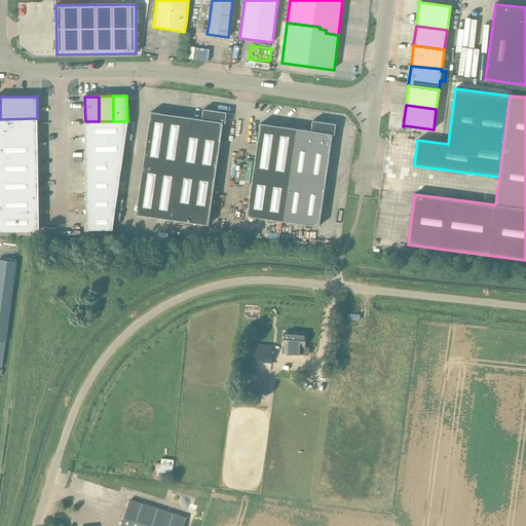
[(203,110),(201,119),(151,112),(136,215),(208,225),(223,123),(225,123),(226,113),(203,110)]
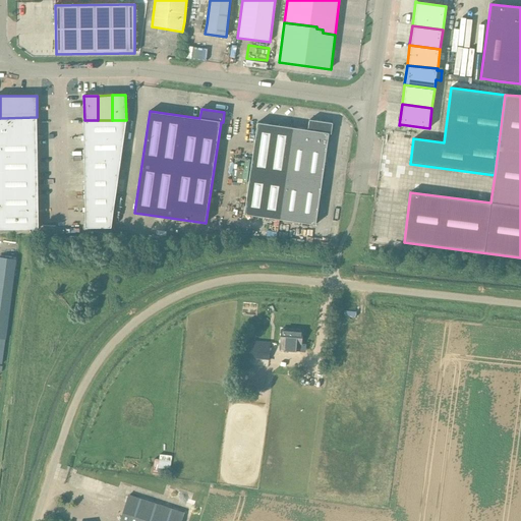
[(0,118),(0,139),(37,138),(37,117),(0,118)]
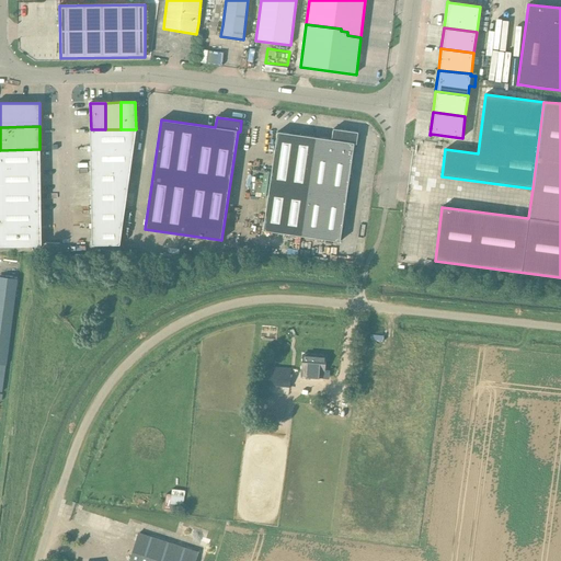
[(91,129),(91,149),(134,148),(136,129),(121,129),(105,129),(91,129)]
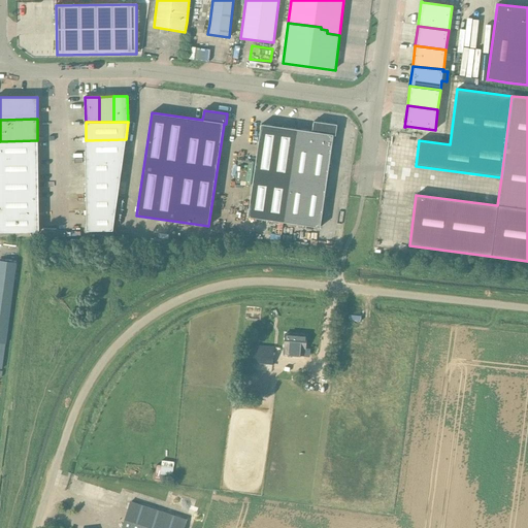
[(312,132),(261,125),(248,218),(320,228),(333,135),(335,136),(337,125),(314,122),(312,132)]
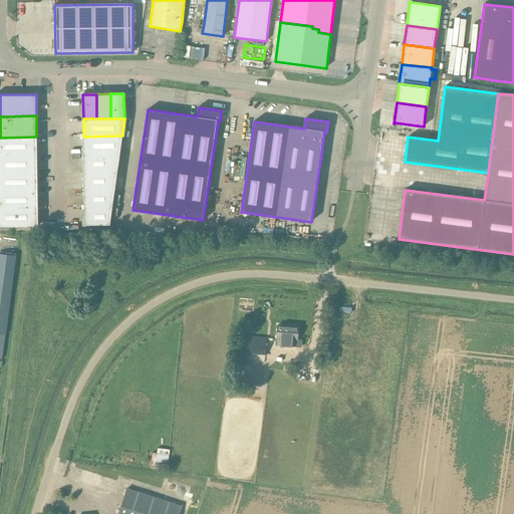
[(122,136),(83,137),(83,155),(119,154),(122,136)]
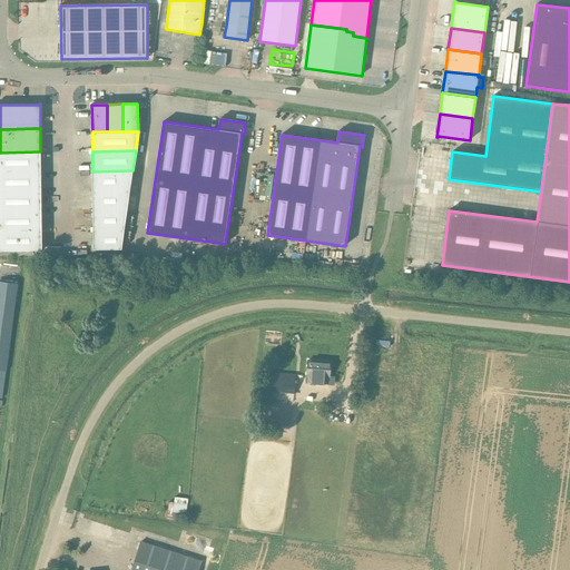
[(40,151),(0,153),(0,172),(41,172),(40,151)]
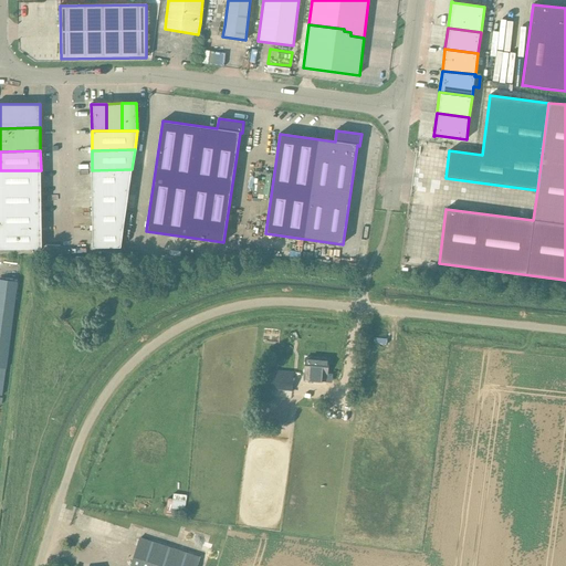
[(92,170),(92,189),(129,189),(132,169),(92,170)]
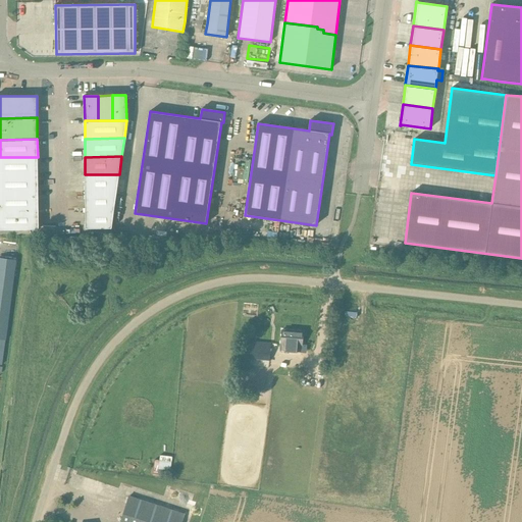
[(38,157),(0,157),(0,175),(38,175),(38,157)]
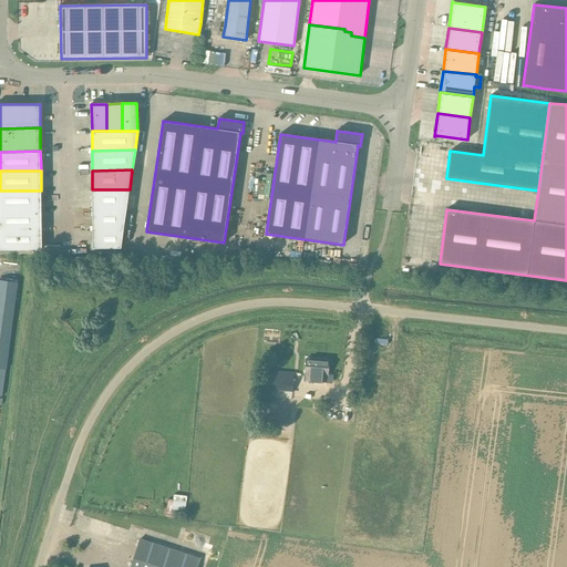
[(130,189),(92,189),(93,209),(126,209),(130,189)]
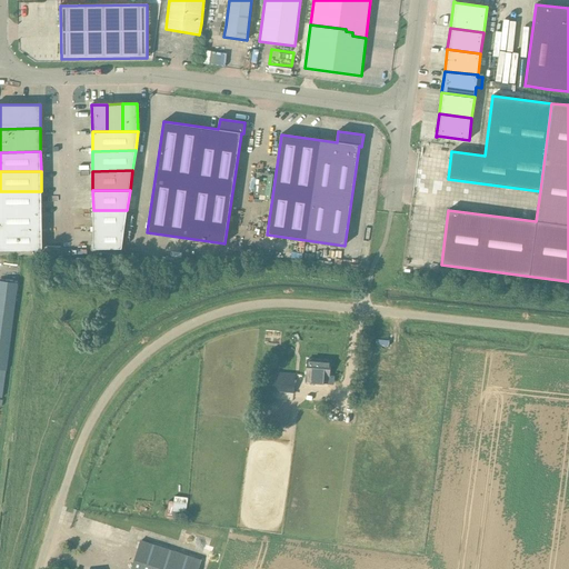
[(0,211),(41,211),(41,191),(0,191),(0,211)]
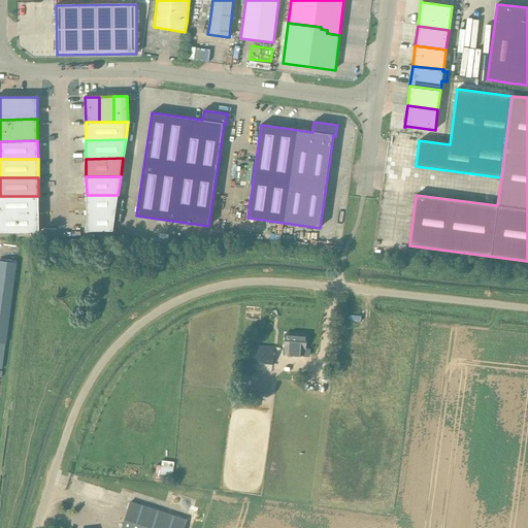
[(87,195),(87,212),(116,212),(118,195),(87,195)]
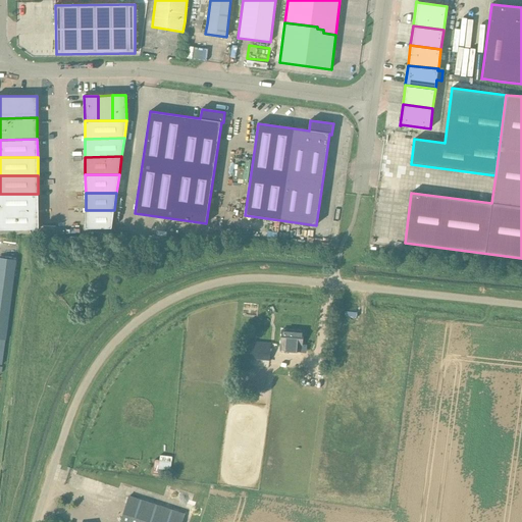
[(0,212),(38,211),(38,194),(0,194),(0,212)]
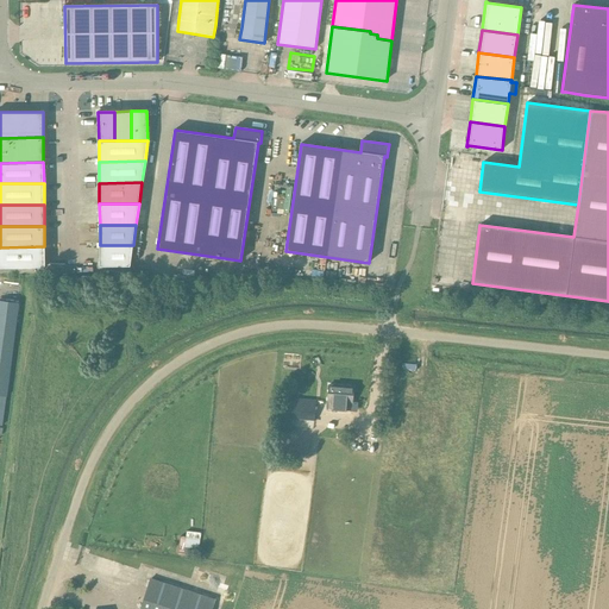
[(130,267),(133,245),(100,245),(100,267),(130,267)]
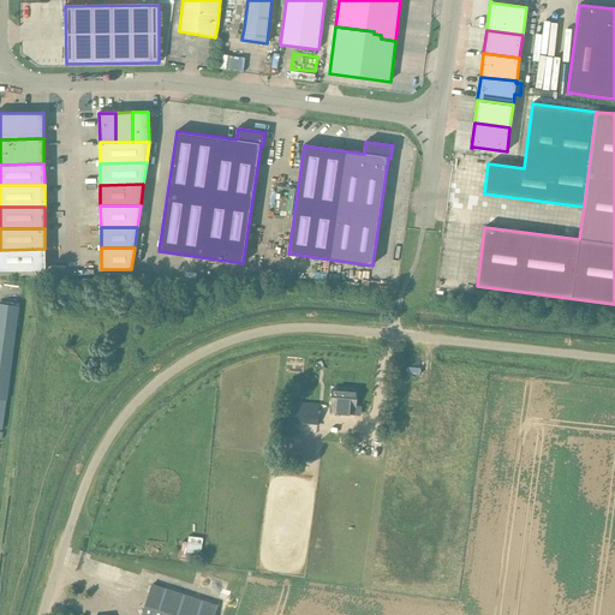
[(0,272),(46,270),(45,249),(0,250),(0,272)]
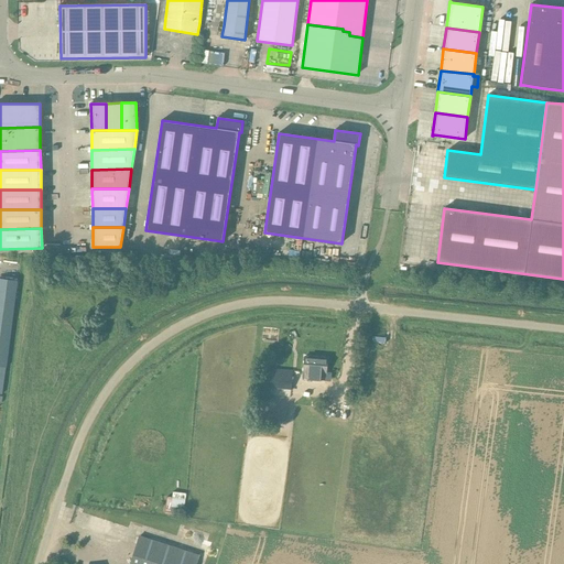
[(305,357),(304,368),(303,378),(312,379),(313,373),(326,375),(327,358),(305,357)]
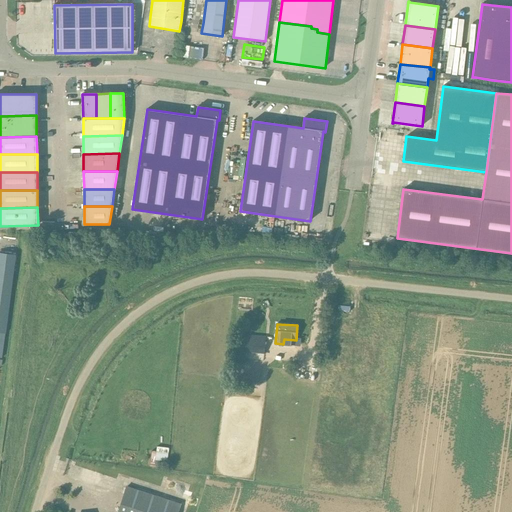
[(243,345),(242,352),(246,352),(249,353),(263,354),(264,354),(265,347),(266,337),(244,335),(243,343),(243,345)]
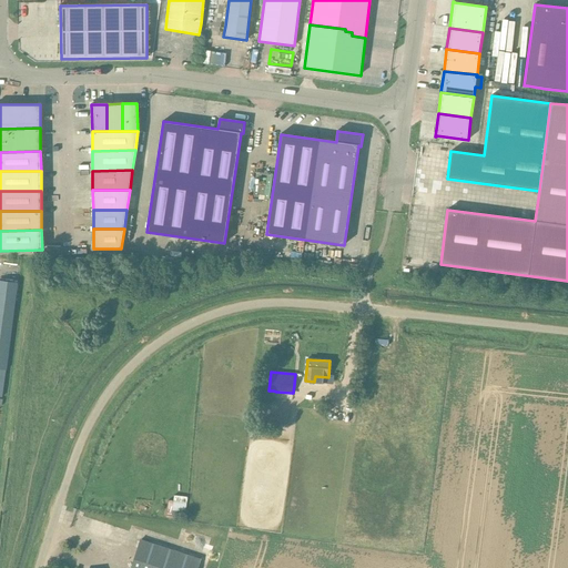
[(173,499),(173,504),(186,505),(186,501),(188,497),(174,496),(173,499)]
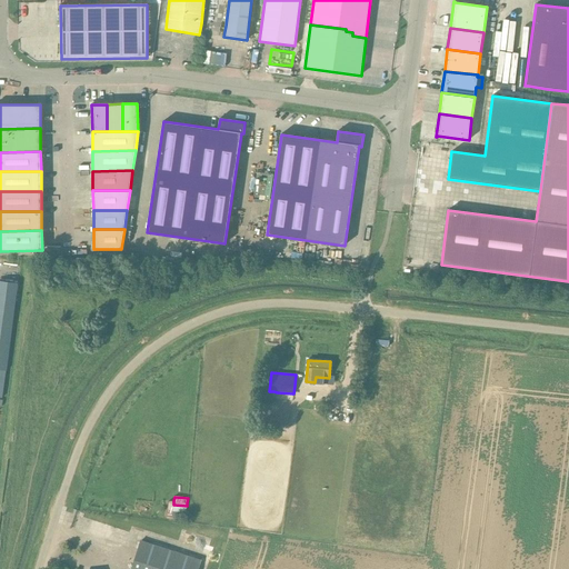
[(169,505),(168,515),(186,516),(187,506),(173,505),(169,505)]
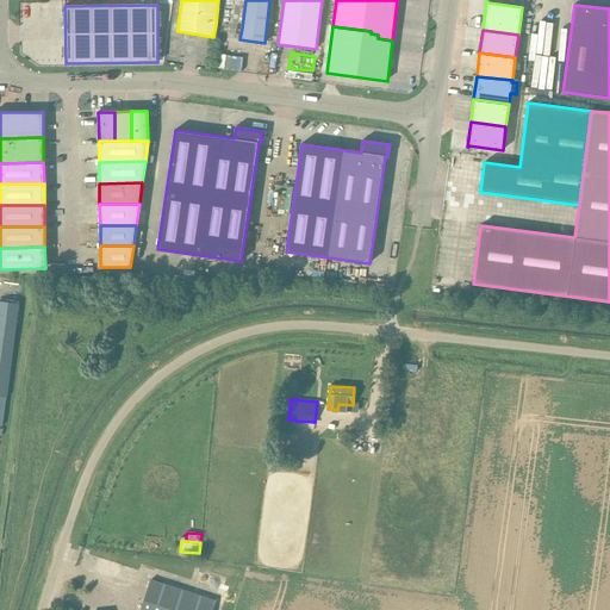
[(212,609),(216,601),(162,584),(151,580),(141,609),(212,609)]
